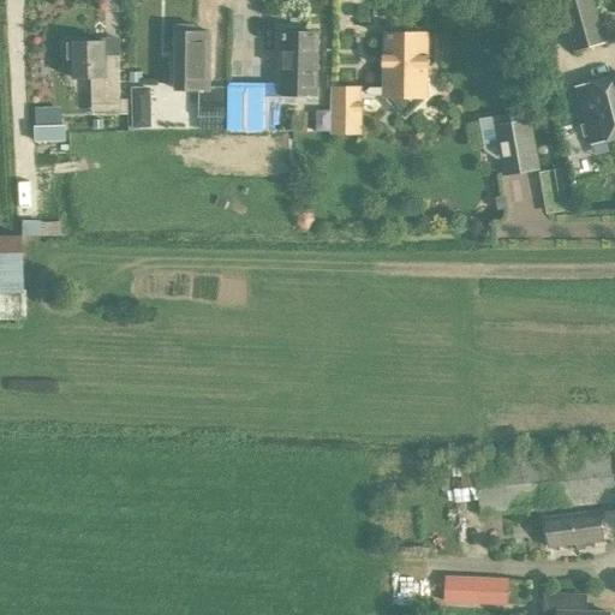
[(575,52),(605,43),(592,0),(571,0),(562,3),(575,52)]
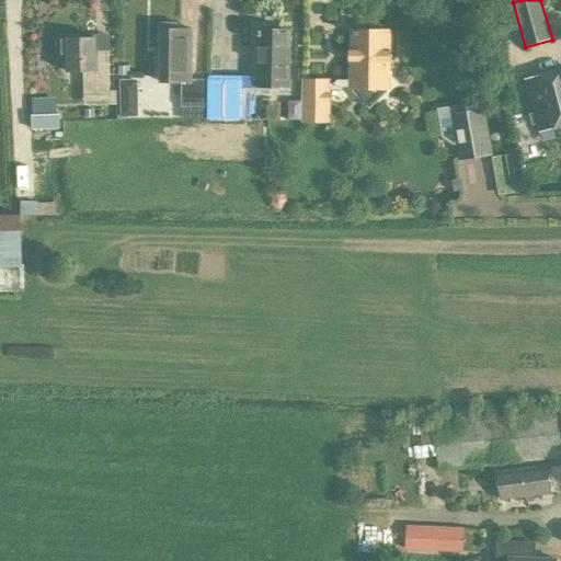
[(161,54),(161,82),(182,82),(182,106),(191,106),(190,118),(208,119),(207,80),(192,80),(192,61),(192,44),(193,30),(179,30),(179,23),(163,23),(163,30),(162,30),(161,54)]
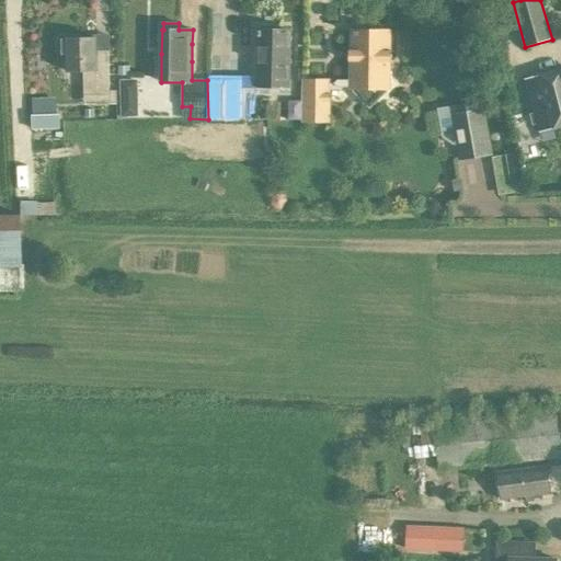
[(288,83),(289,31),(259,31),(258,83),(288,83)]
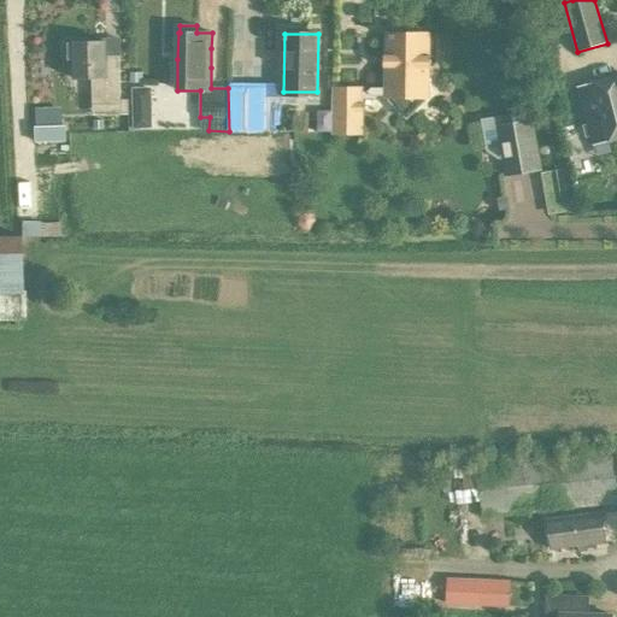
[(427,98),(427,83),(424,83),(424,35),(391,35),(389,89),(378,88),(378,86),(374,86),(370,89),(333,89),(333,134),(363,134),(364,134),(364,118),(362,118),(362,100),(375,100),(378,97),(389,97),(389,101),(406,118),(423,101),(424,98),(427,98)]
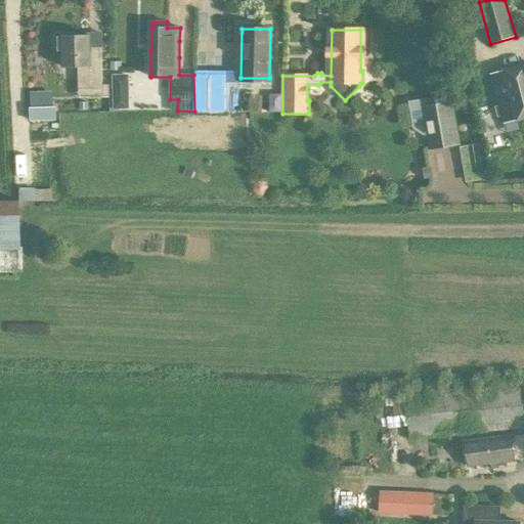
[(62,38),(58,38),(58,50),(62,50),(62,68),(78,67),(79,89),(102,89),(101,49),(91,49),(91,36),(62,36),(62,38)]
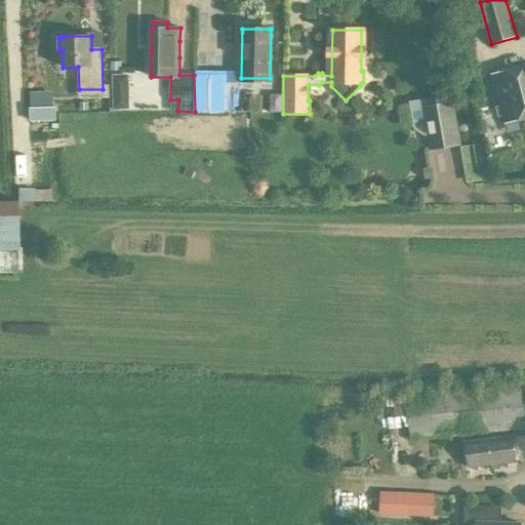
[(506,124),(524,118),(524,65),(491,74),(500,106),(495,107),(498,117),(502,116),(506,124)]
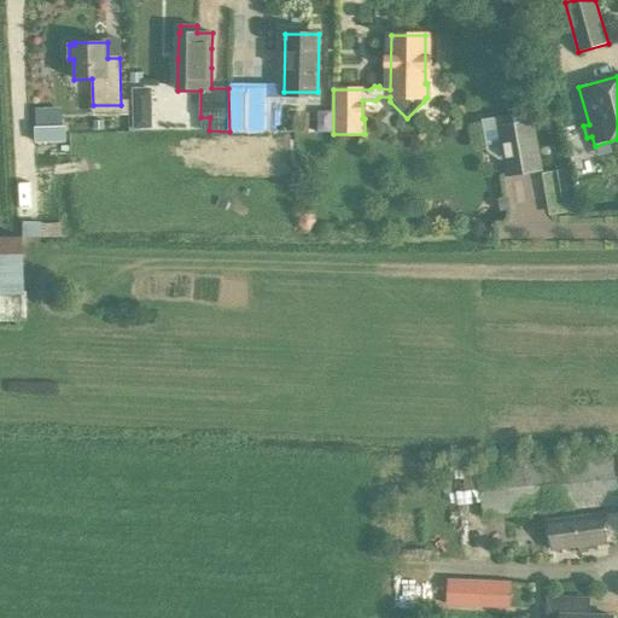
[(133,111),(151,111),(151,91),(133,91),(133,111)]
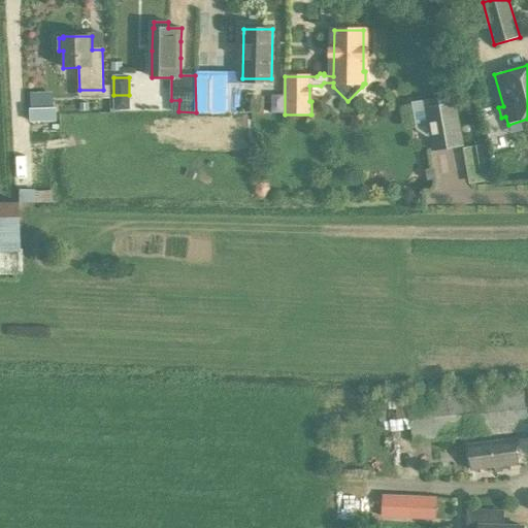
[(455,103),(426,108),(433,150),(462,144),(455,103)]
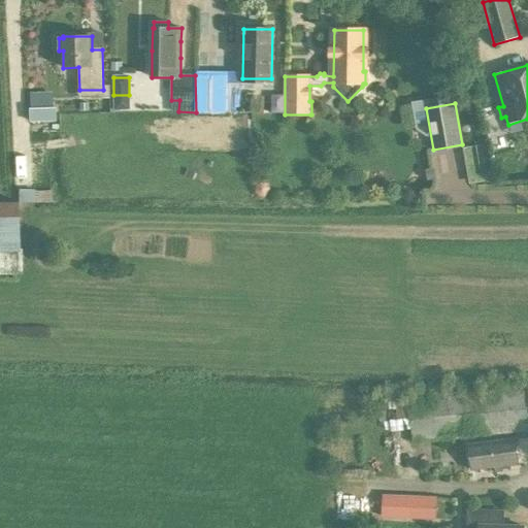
[(31,122),(56,121),(56,108),(30,109),(31,122)]
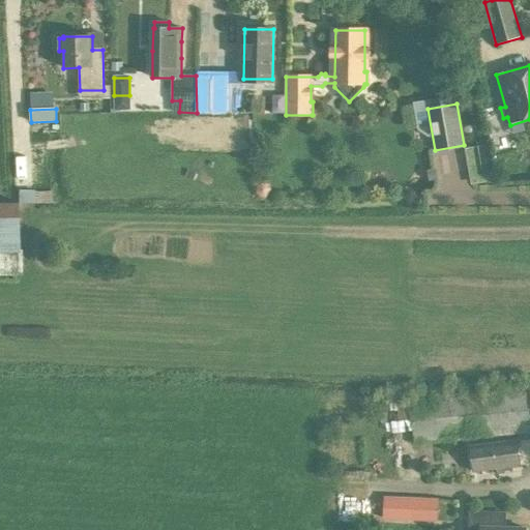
[(494,180),(494,153),(484,145),(465,148),(471,184),(494,180)]
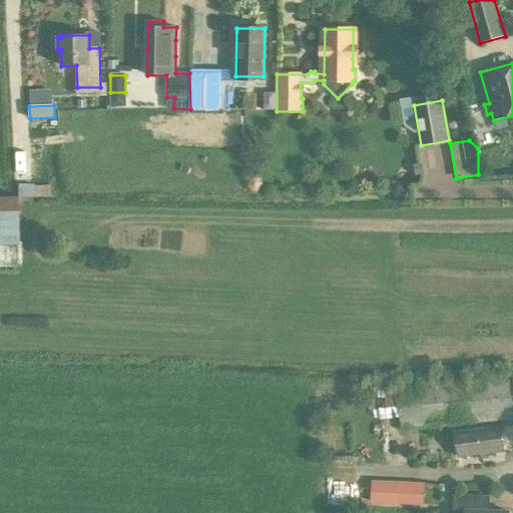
[(53,193),(53,181),(20,182),(21,194),(53,193)]
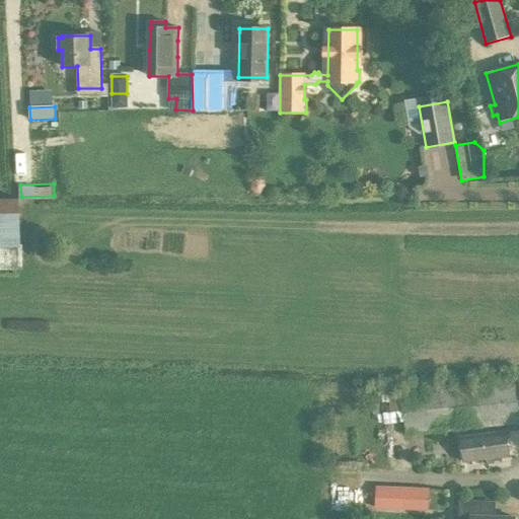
[(0,268),(24,268),(22,197),(0,196),(0,268)]
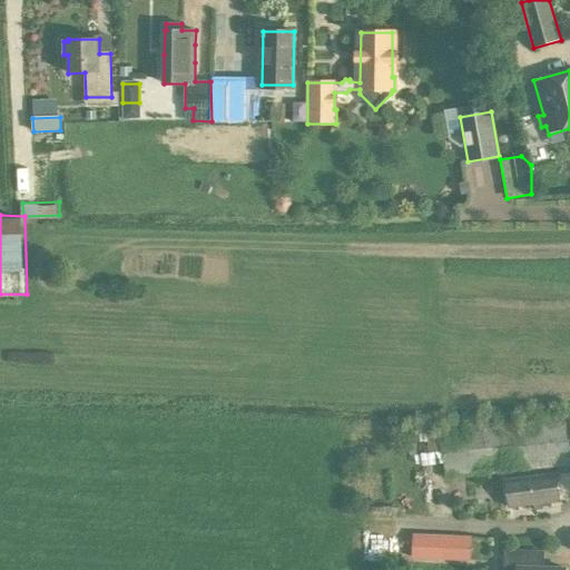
[(446,478),(569,463),(569,418),(442,431),(446,478)]
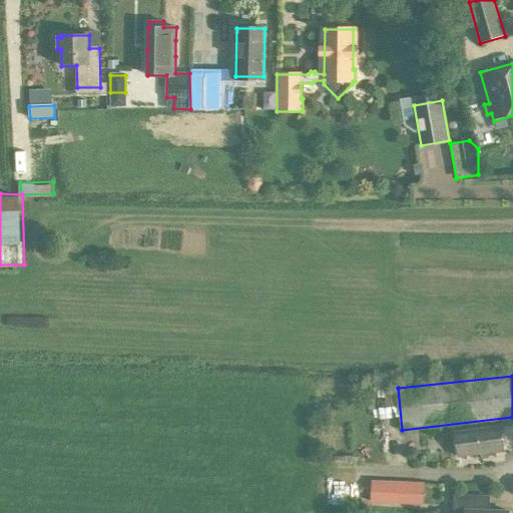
[(458,457),(503,451),(500,427),(455,433),(458,457)]
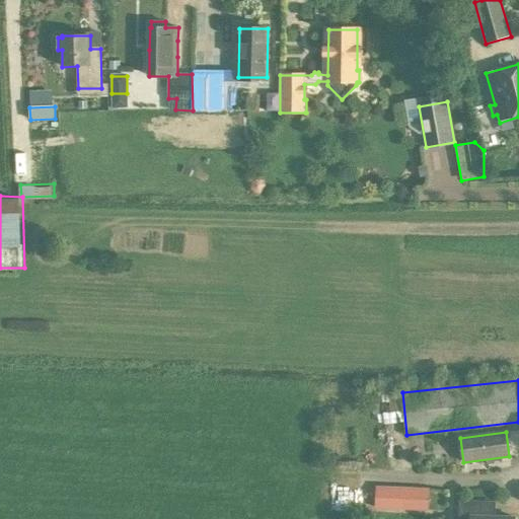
[(402,487),(377,486),(376,508),(401,509),(402,487)]
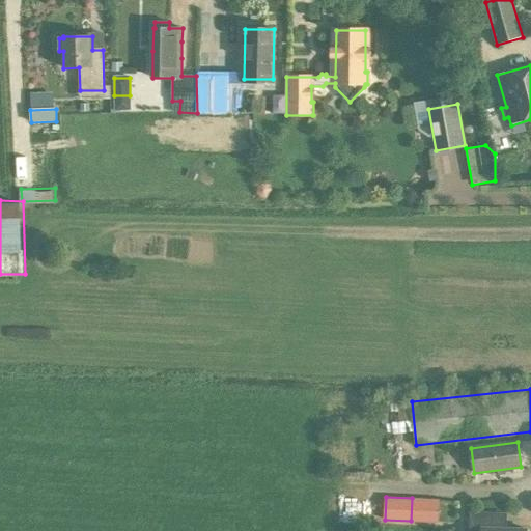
[(498,512),(470,511),(468,530),(526,530),(526,529),(498,528),(498,512)]
